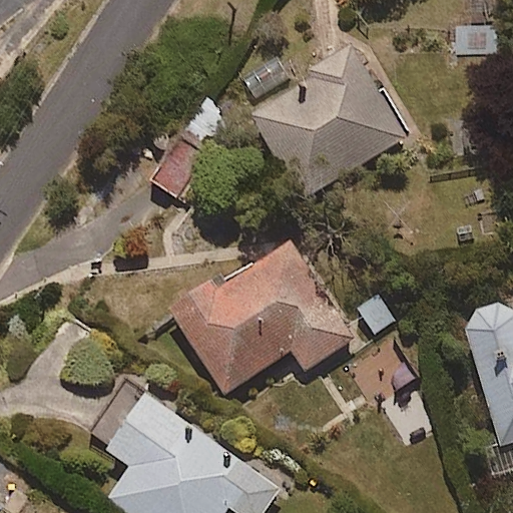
[(498,52),(498,25),(455,26),(455,52),(498,52)]
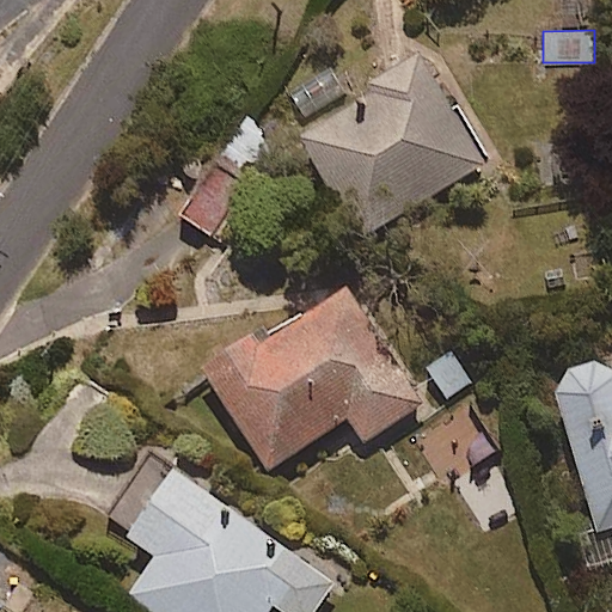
[(305,121),(348,87),(329,62),(286,95),(305,121)]
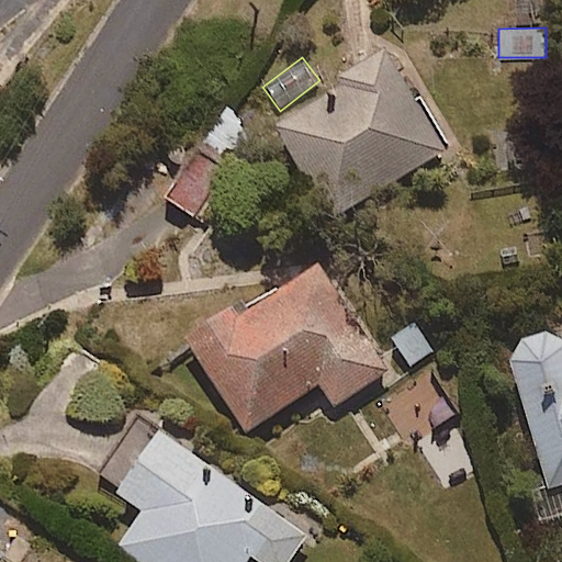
[(332,221),(445,150),(388,58),(274,128),(332,221)]
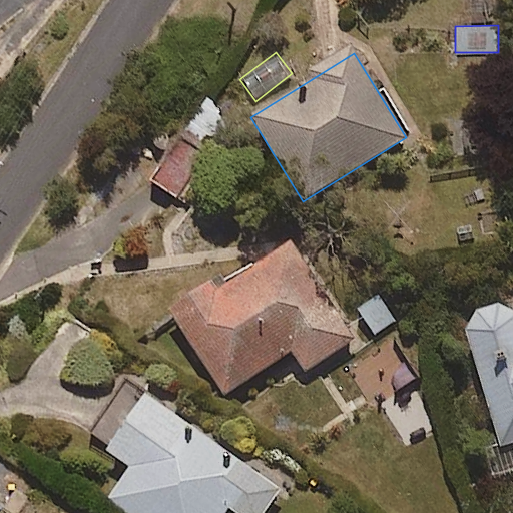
[(209,147),(232,116),(207,98),(184,129),(209,147)]
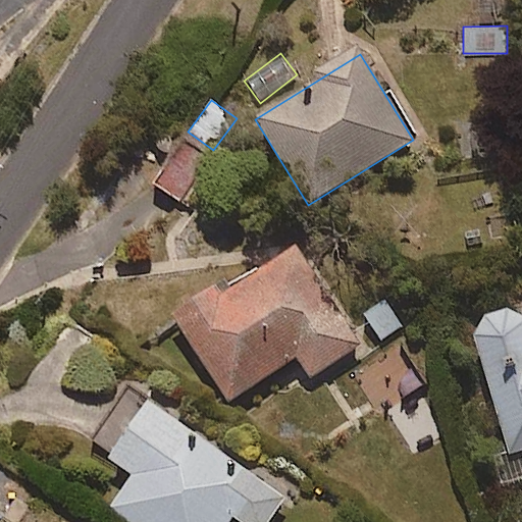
[(181,202),(209,160),(177,140),(151,181),(181,202)]
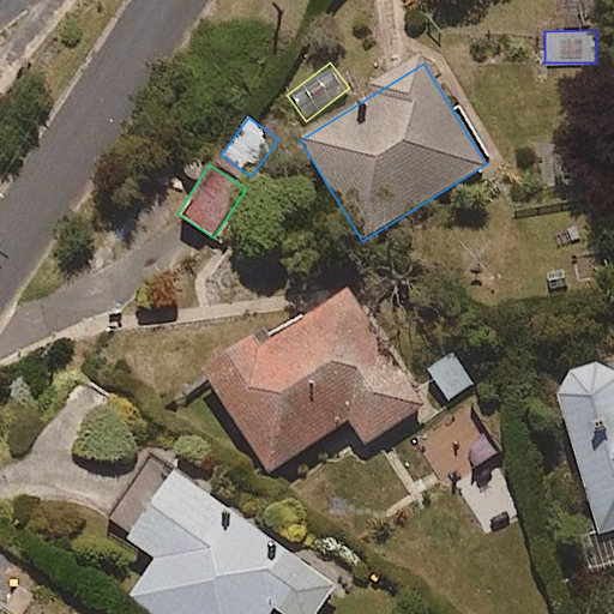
[(367,445),(426,405),(348,290),(264,347),(257,337),(202,374),(268,474),(350,420),(367,445)]
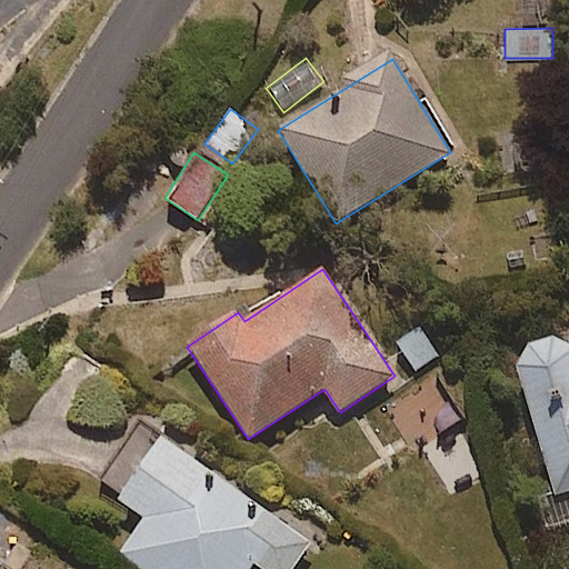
[(568,347),(567,346),(562,342),(559,341),(555,340),(550,339),(546,340),(541,340),(537,341),(533,343),(529,346),(526,349),(523,352),(521,357),(519,360),(520,363),(559,493),(568,490),(568,347)]
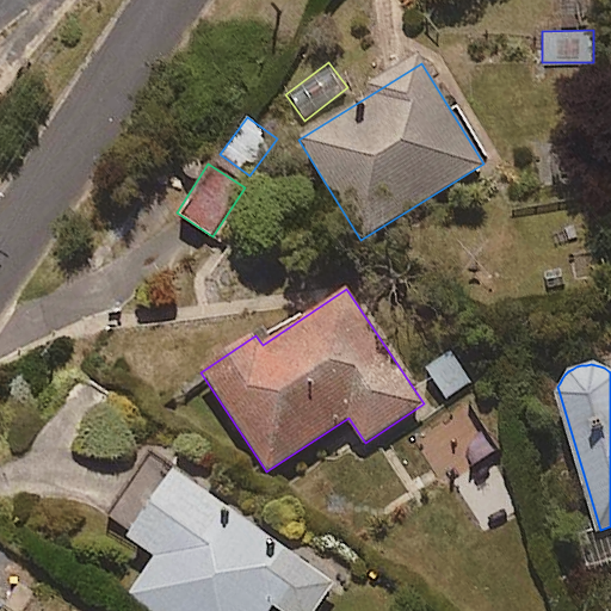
[(443,481),(497,449),(469,405),(417,437),(443,481)]
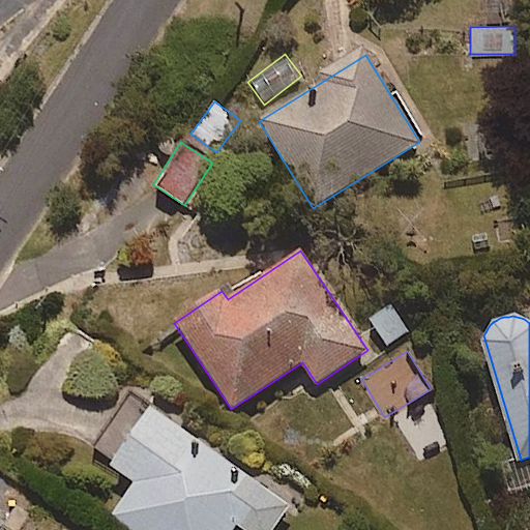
[(243,529),(273,529),(290,507),(150,410),(111,467),(135,483),(112,517),(130,529),(233,529),(236,525),(243,529)]
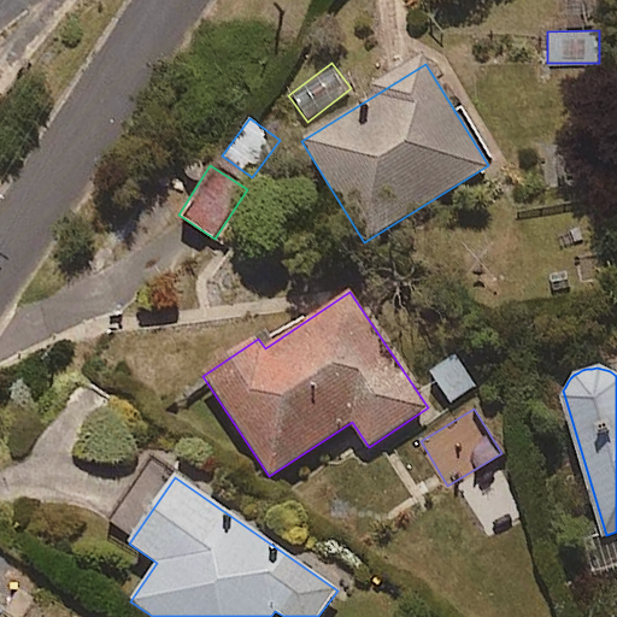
All buildings are outlined.
